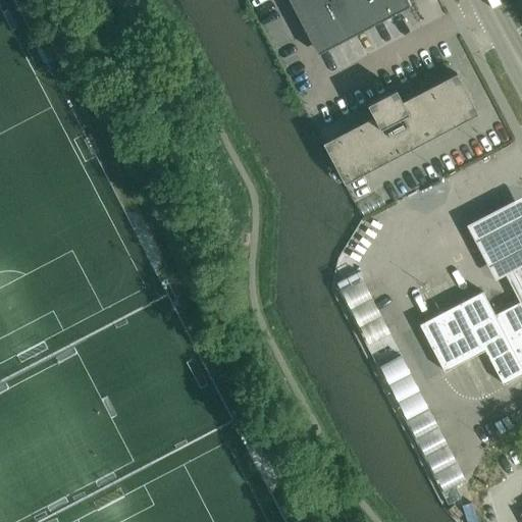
[(406,0),(288,0),(317,55),(410,6),(406,0)]
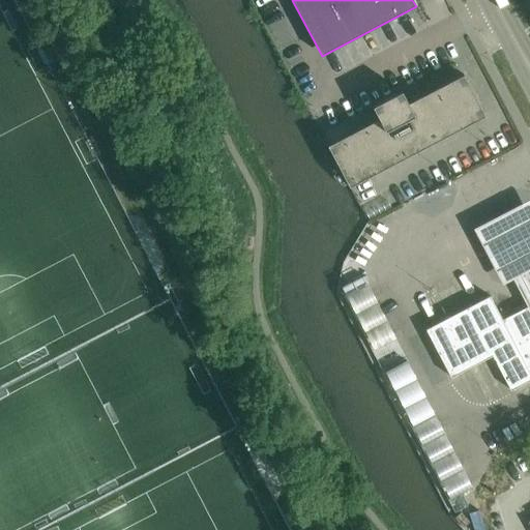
[(408,104),(402,91),(372,107),(379,119),(327,146),(349,187),(484,116),(463,75),(408,104)]
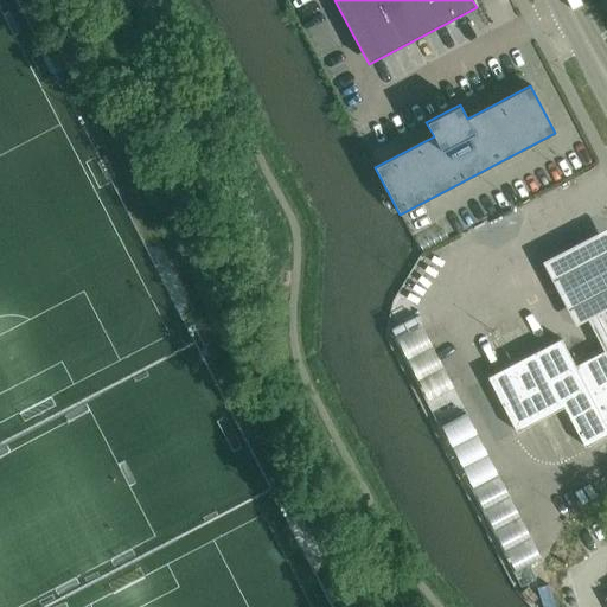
[(606,347),(606,304),(606,301),(606,300),(606,221),(547,253),(579,315),(588,311),(606,347)]
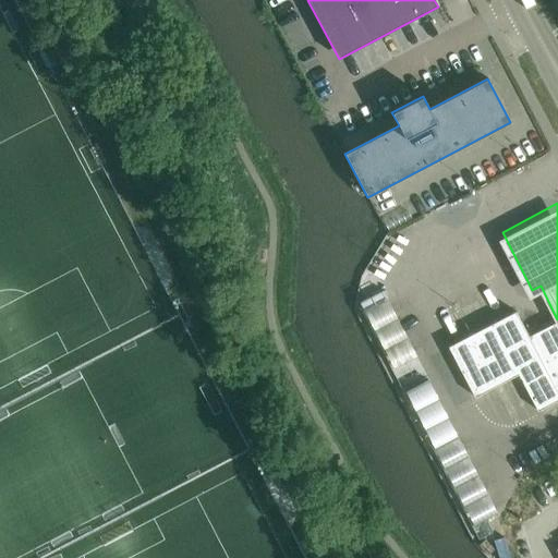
[(409,353),(388,288),(363,295),(384,361),(409,353)]
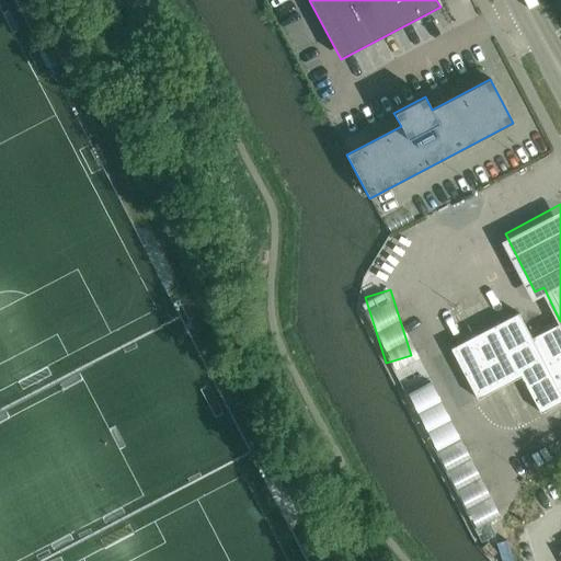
[(519,376),(540,412),(560,401),(560,322),(531,339),(518,313),(450,350),(477,400),(519,376)]
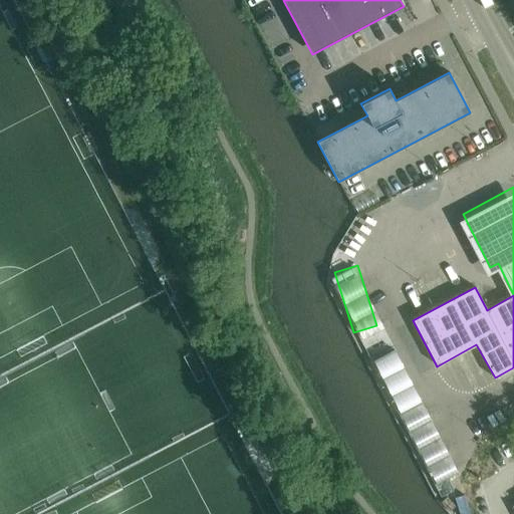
[(395,340),(371,350),(429,478),(452,468),(395,340)]
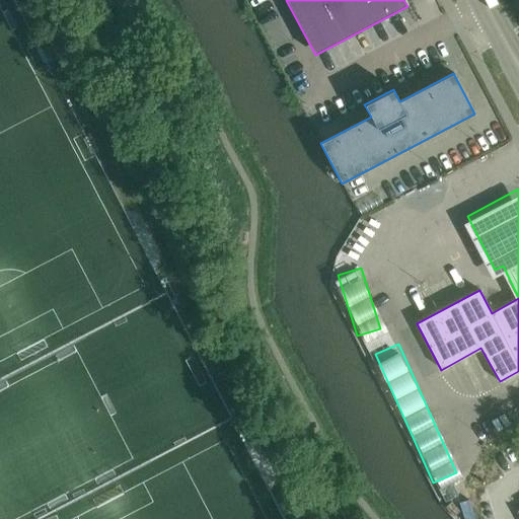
All buildings are outlined.
